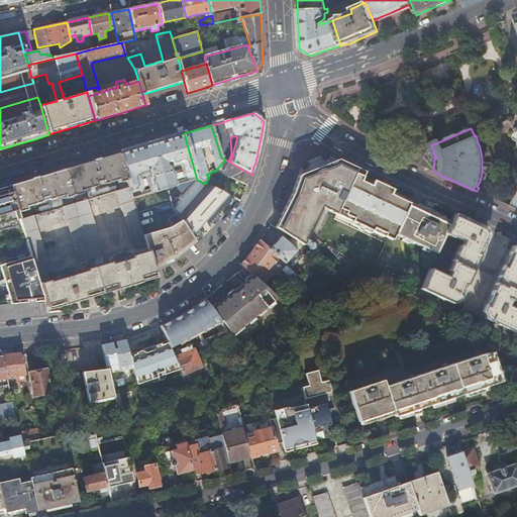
[(151,143),(118,153),(126,181),(129,188),(132,199),(140,197),(138,192),(134,179),(135,176),(137,175),(138,176),(144,174),(146,172),(145,170),(150,169),(150,171),(149,173),(150,177),(149,179),(153,193),(167,189),(175,186),(171,172),(169,172),(168,168),(166,166),(165,164),(169,163),(170,165),(172,166),(178,164),(178,163),(181,163),(183,165),(187,178),(188,182),(197,180),(184,133),(151,143)]
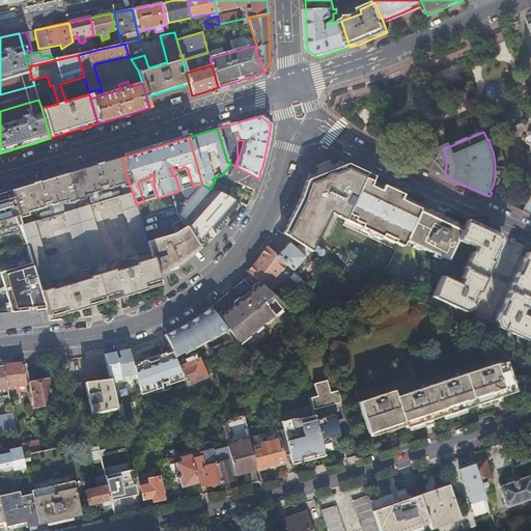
[(238,158),(234,166),(236,167),(244,140),(242,140),(240,140),(236,141),(238,158)]
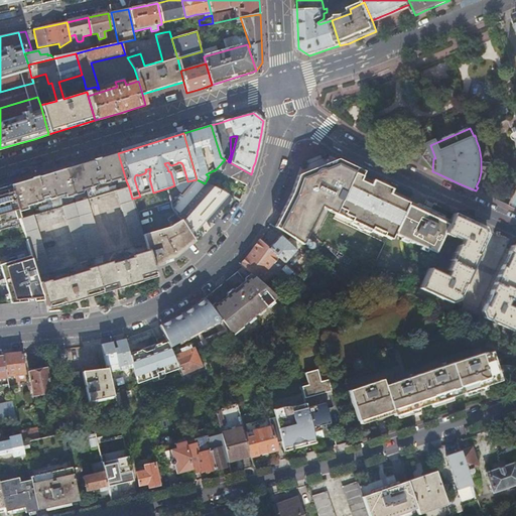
[(410,160),(432,171),(433,158),(435,158),(430,145),(422,148),(417,151),(415,153),(411,157),(410,160)]
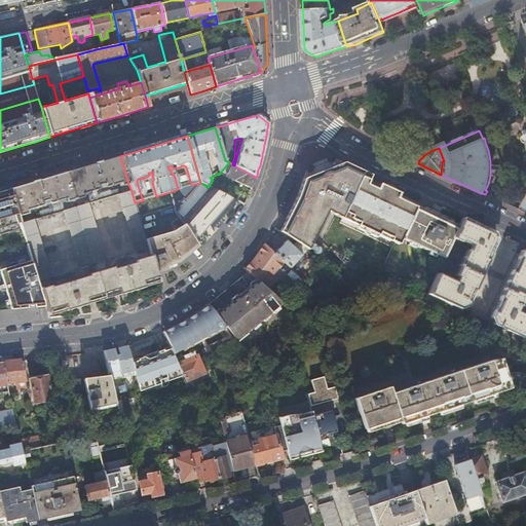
[(91,164),(66,173),(76,208),(88,204),(112,197),(110,191),(100,194),(97,187),(102,185),(103,188),(119,183),(122,194),(132,191),(128,184),(120,156),(91,164)]
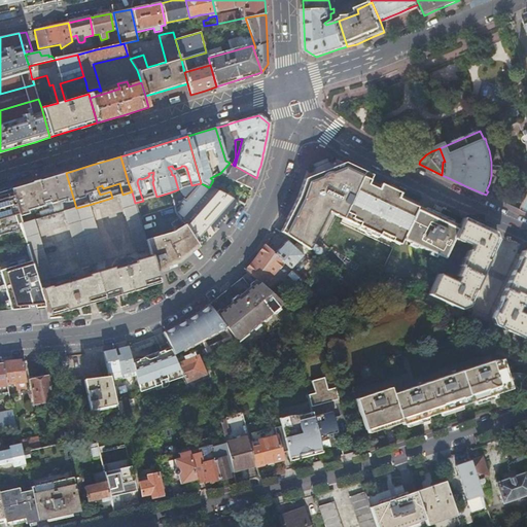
[(308,250),(312,253),(330,214),(342,219),(343,219),(360,181),(363,173),(347,165),(344,164),(342,168),(338,170),(329,173),(328,177),(323,179),(319,177),(307,182),(303,181),(297,199),(281,233),(308,250)]
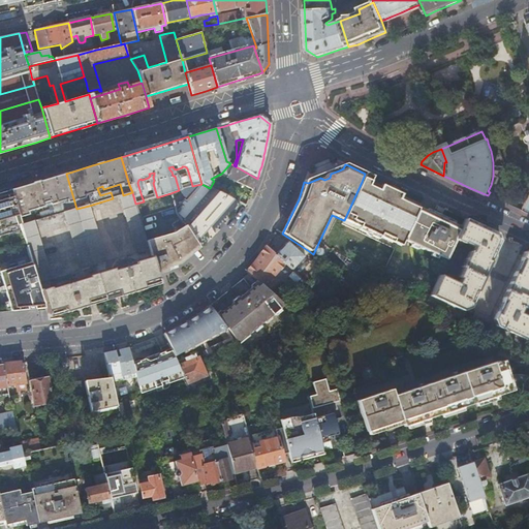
[(499,176),(502,177),(506,168),(504,164),(498,165),(499,172),(497,176),(499,176)]
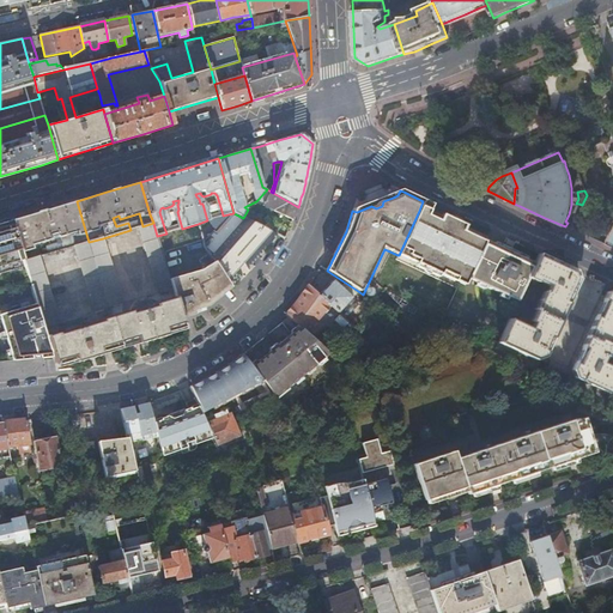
[(297,212),(298,207),(273,193),(271,192),(263,206),(293,222),(295,217),(297,212)]
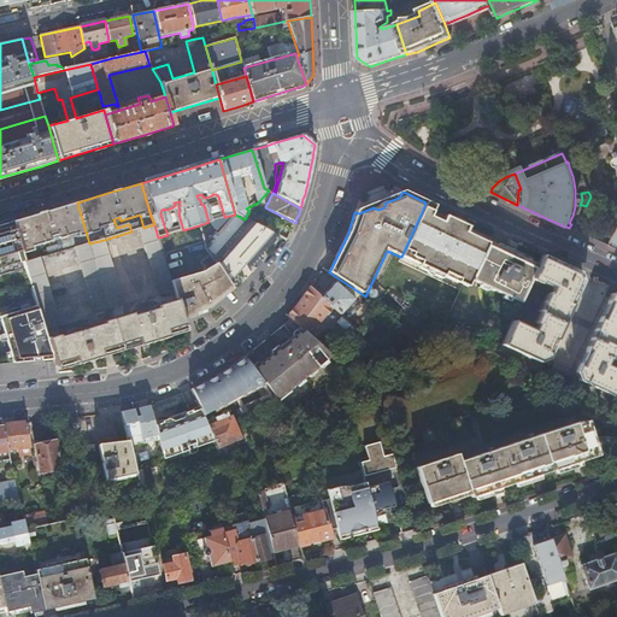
[(12,223),(22,254),(33,252),(31,248),(51,242),(50,239),(56,236),(57,241),(69,236),(70,240),(63,242),(63,245),(58,246),(47,250),(47,251),(48,256),(74,248),(88,244),(89,244),(77,203),(42,213),(12,223)]
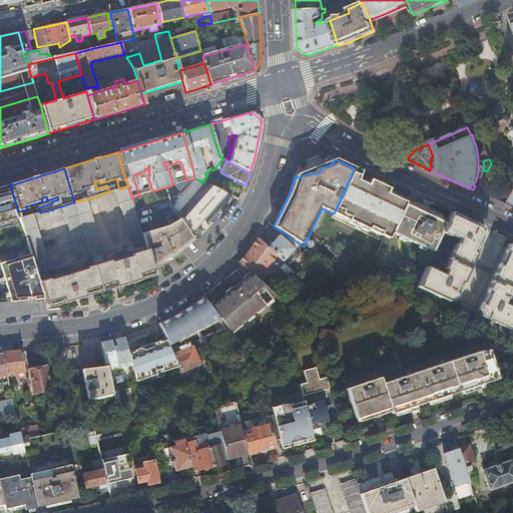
[(406,202),(351,176),(334,213),(387,241),(391,233),(406,202)]
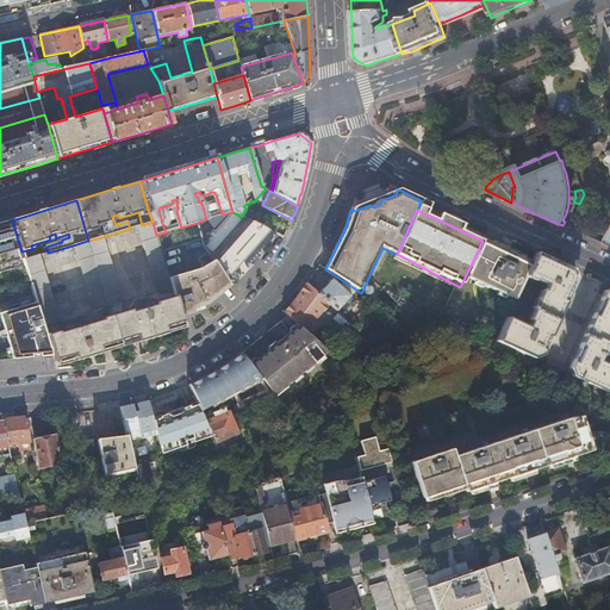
[(242,217),(232,212),(222,215),(216,217),(226,229),(242,217)]
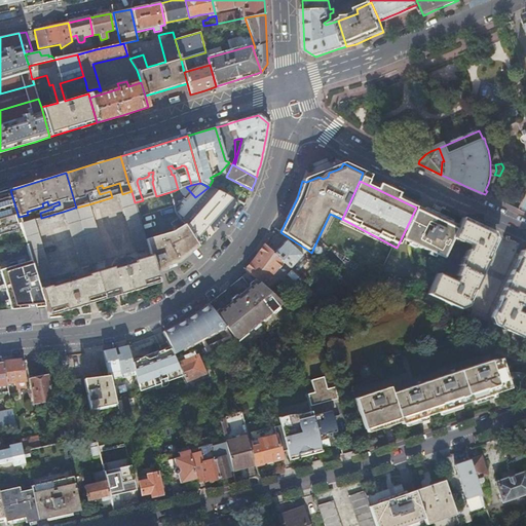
[(489,196),(500,201),(504,192),(493,188),(489,196)]
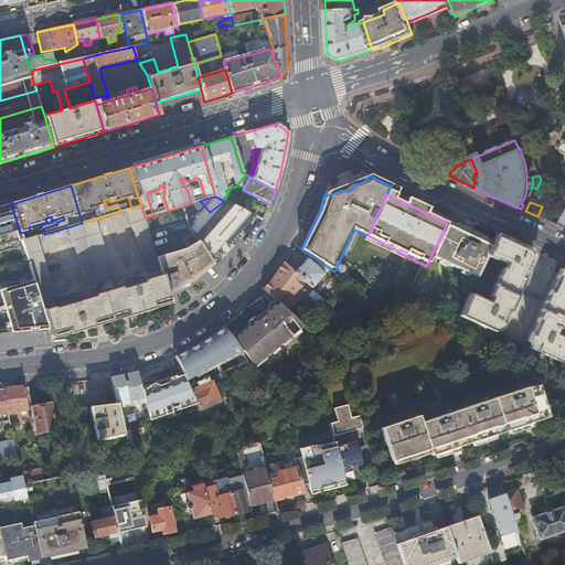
[(247,203),(243,211),(249,214),(255,216),(259,210),(247,203)]
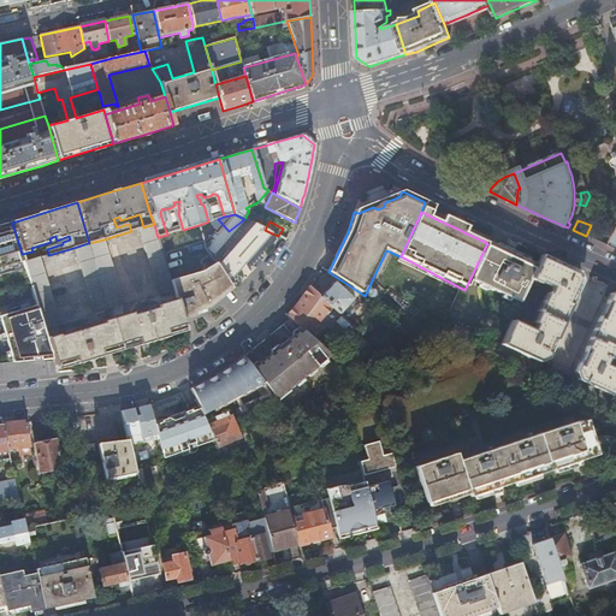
[(18,264),(23,262),(12,223),(0,225),(0,271),(19,266),(18,264)]
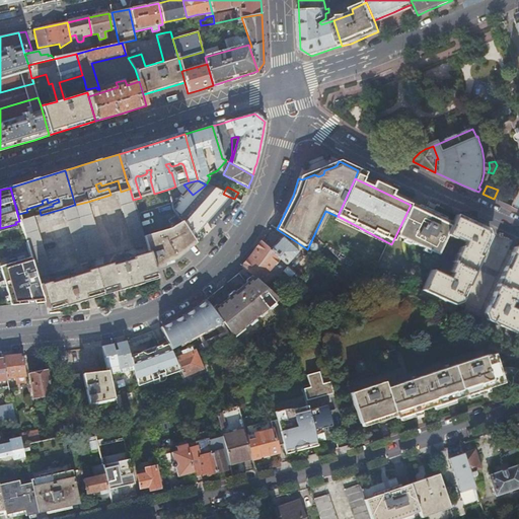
[(133,200),(130,189),(121,192),(117,193),(134,249),(146,245),(144,236),(133,200)]
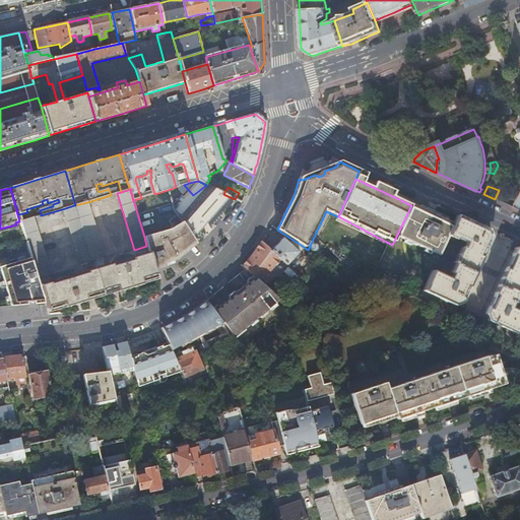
[(180,219),(182,222),(184,225),(191,237),(194,241),(195,243),(204,233),(199,229),(205,222),(209,228),(221,214),(236,200),(235,199),(230,197),(223,194),(222,193),(216,190),(190,211),(194,216),(188,221),(184,216),(180,219)]
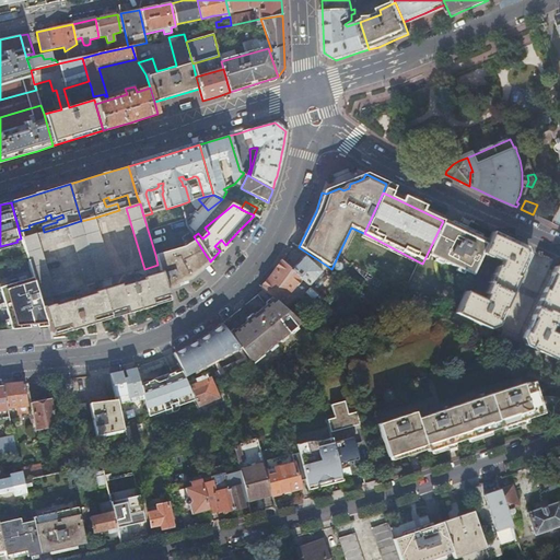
[(62,214),(51,219),(53,223),(57,222),(57,220),(63,218),(62,214)]
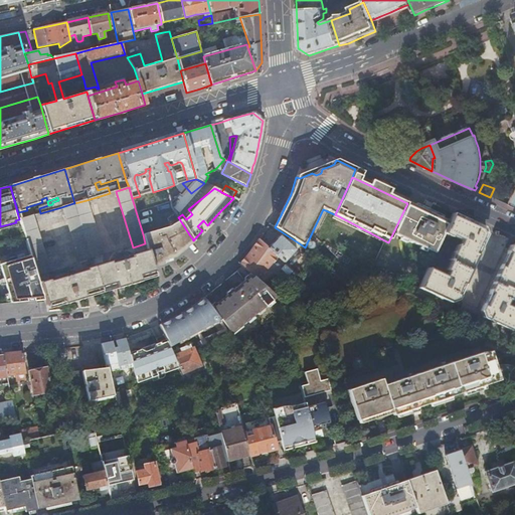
[(73,203),(91,259),(103,255),(87,200),(74,203),(73,203)]
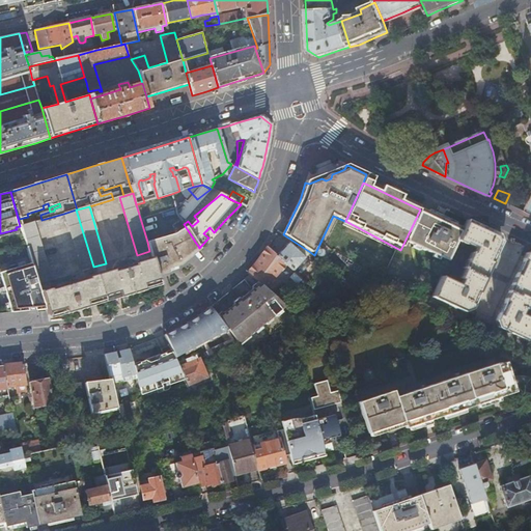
[(81,271),(93,267),(76,210),(63,214),(81,271)]
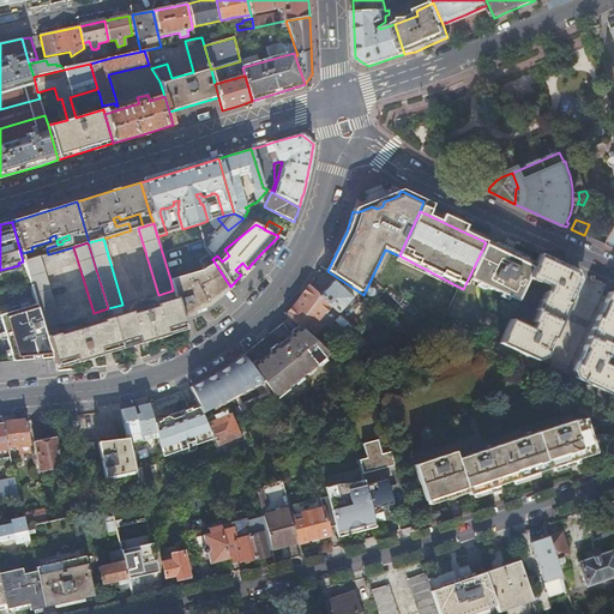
[(529,278),(535,265),(527,262),(494,247),(491,245),(486,242),(468,280),(474,282),(477,284),(485,287),(501,295),(507,298),(518,302),(529,278)]
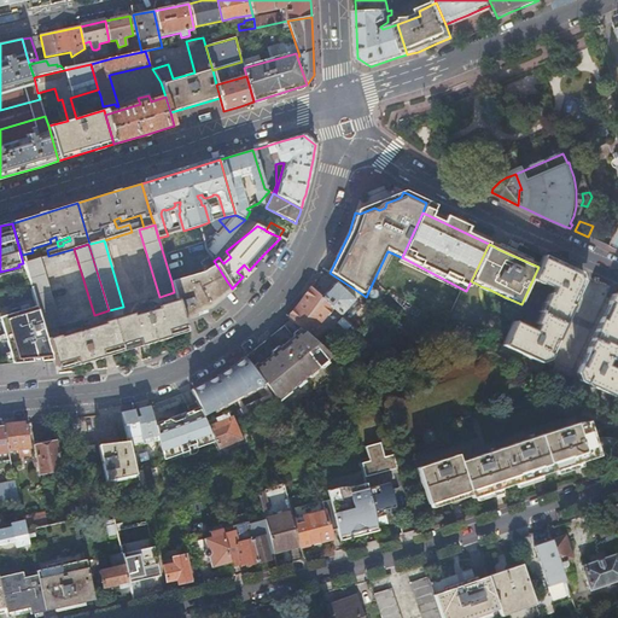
[(497,249),(530,263),(531,261),(499,246),(497,249)]
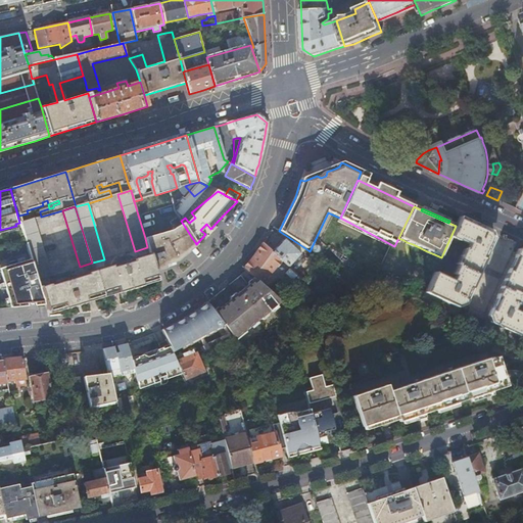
[(431,280),(425,293),(457,307),(464,304),(494,238),(491,231),(485,229),(460,217),(456,226),(450,237),(459,241),(460,240),(468,245),(466,250),(464,249),(458,264),(456,264),(455,266),(457,266),(453,275),(454,276),(452,281),(434,273),(431,280)]
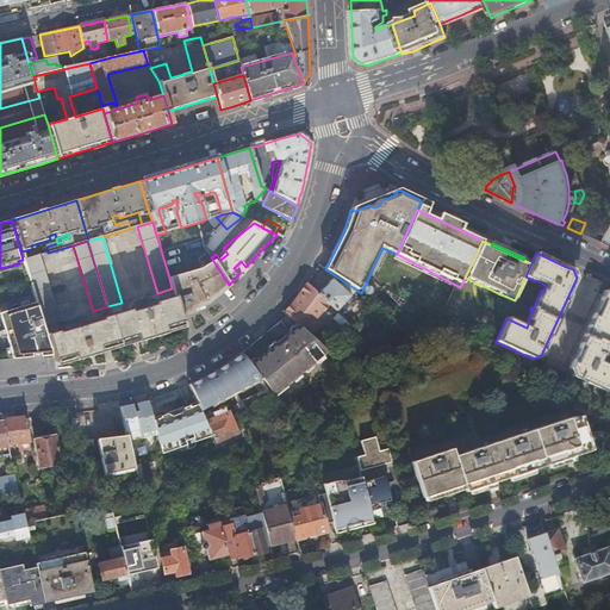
[(31,285),(44,328),(58,323),(39,256),(24,260),(30,280),(31,285)]
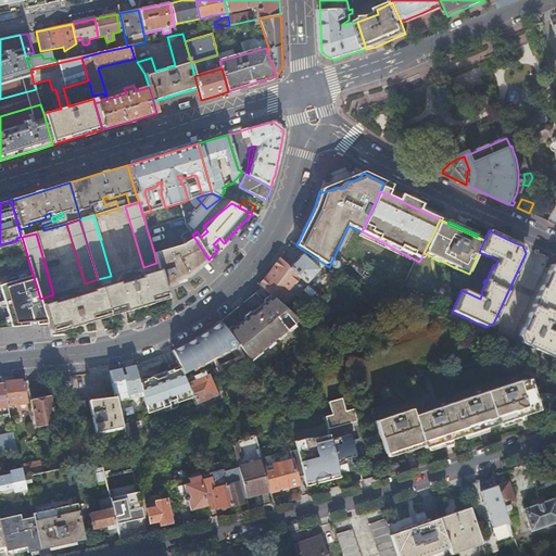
[(156,263),(159,269),(164,288),(177,283),(176,281),(185,278),(189,277),(207,257),(204,253),(197,241),(194,238),(181,244),(154,253),(156,263)]
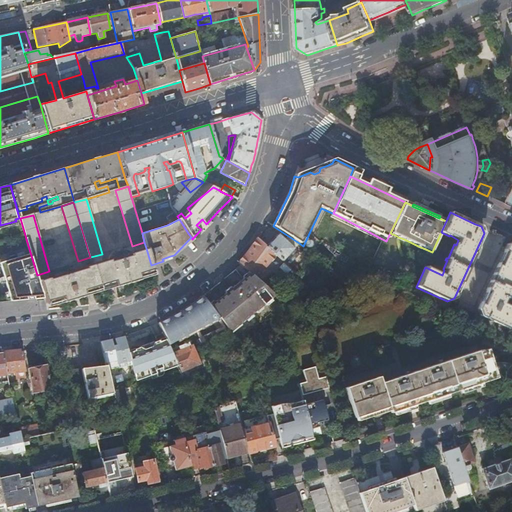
[(260,237),(258,239),(275,255),(280,259),(283,262),(295,249),(291,245),(278,234),(266,226),(264,229),(263,232),(262,233),(260,237)]
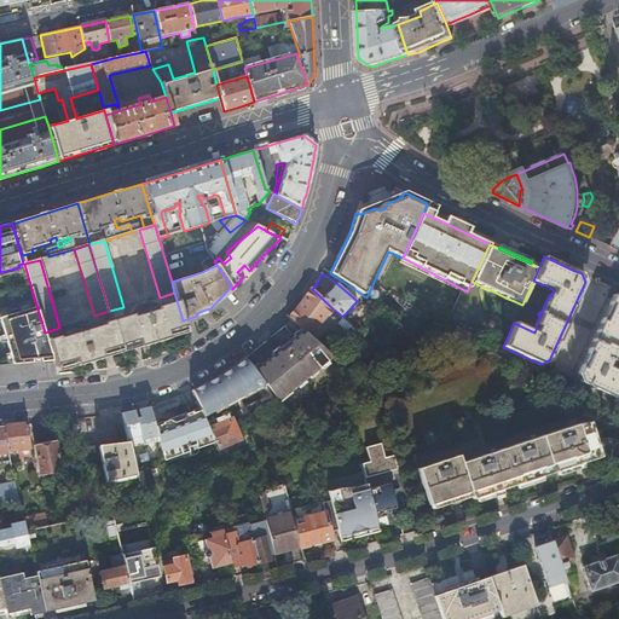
[(291,316),(289,318),(291,320),(304,331),(308,336),(333,308),(312,289),(310,293),(307,296),(305,300),(301,305),(298,308),(295,312),(291,316)]
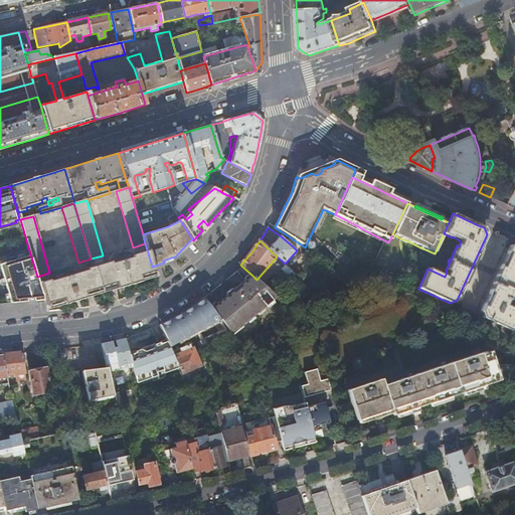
[(514,309),(506,306),(508,301),(509,301),(514,291),(514,289),(514,287),(514,243),(510,245),(480,311),(483,319),(514,333),(514,309)]
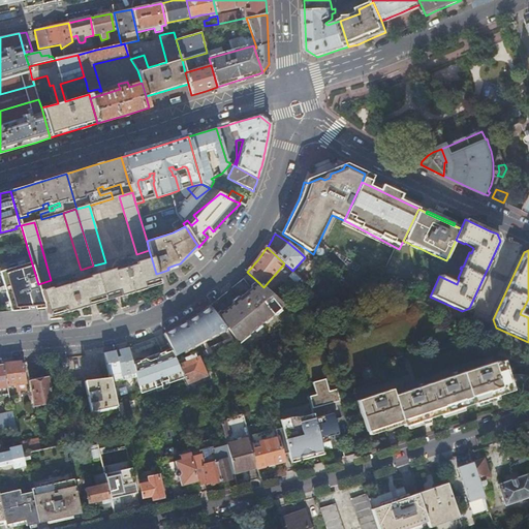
[(102,272),(95,274),(103,300),(110,298),(118,294),(118,298),(119,298),(127,294),(145,289),(144,287),(158,282),(156,274),(151,256),(132,262),(133,265),(114,270),(114,269),(110,270),(102,272)]
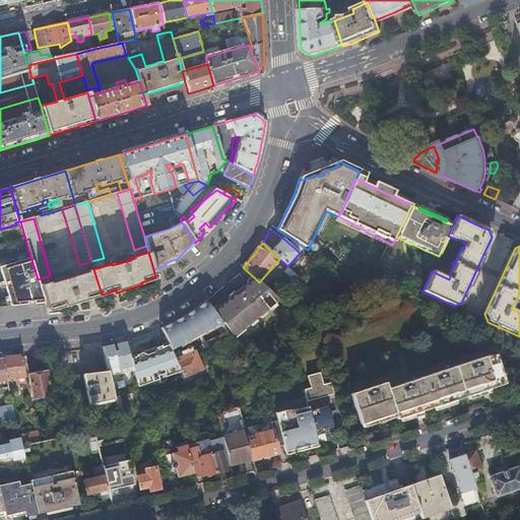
[(0,268),(11,308),(45,304),(31,259),(0,268)]
